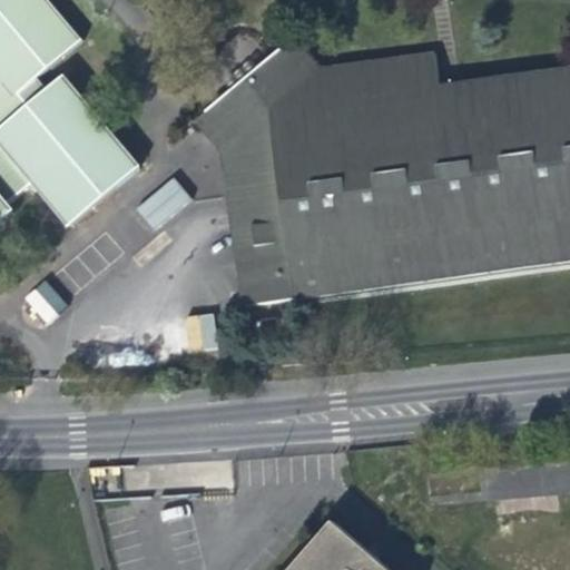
[(138,173),(62,80),(46,94),(35,81),(80,45),(42,0),(0,0),(0,226),(11,217),(3,208),(32,185),(69,229),(138,173)]
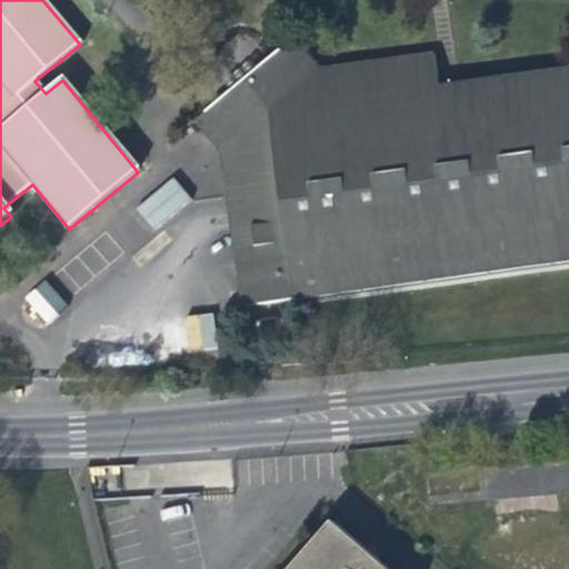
[(191,121),(208,139),(217,149),(240,306),(568,260),(568,66),(437,83),(432,51),(316,66),(291,37),(191,121)]
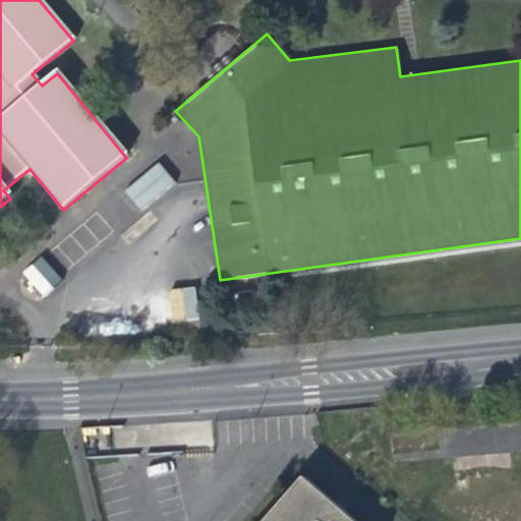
[(158,162),(123,190),(140,212),(176,183),(158,162)]
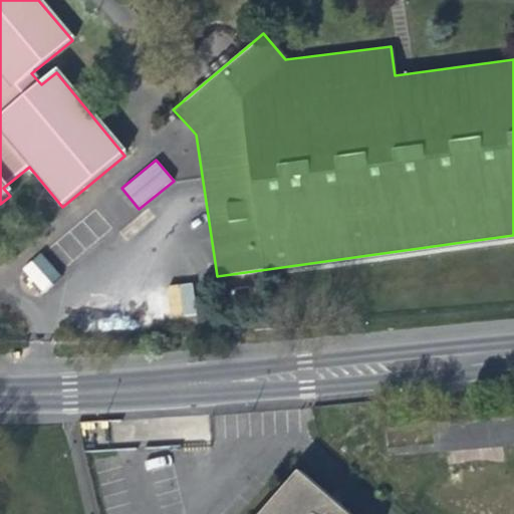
[(42,293),(62,275),(40,252),(21,270),(42,293)]
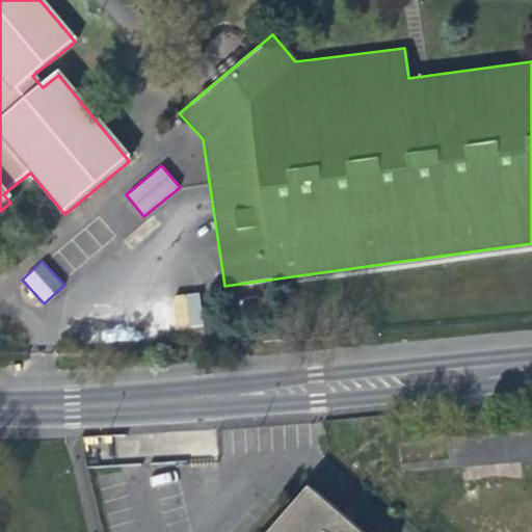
[(173,295),(176,328),(202,325),(198,292),(173,295)]
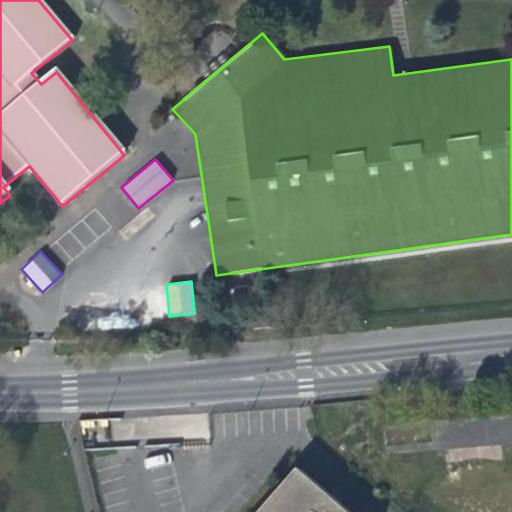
[(346,511),(300,472),(265,511),(346,511)]
